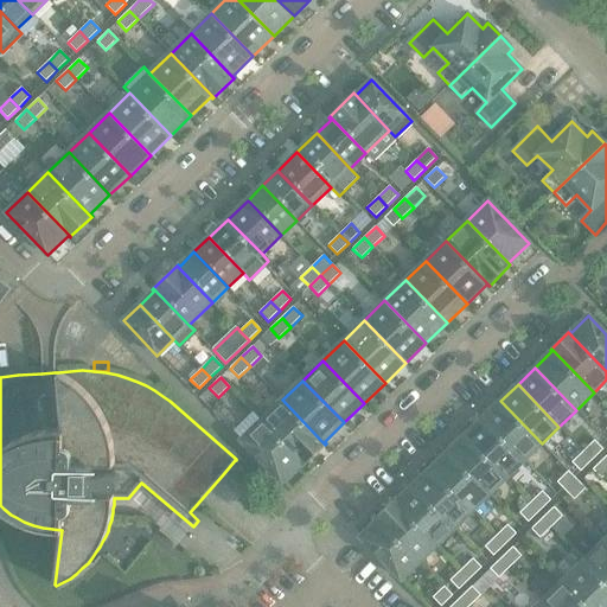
[(325,445),(282,400),(262,420),(305,464),(325,445)]
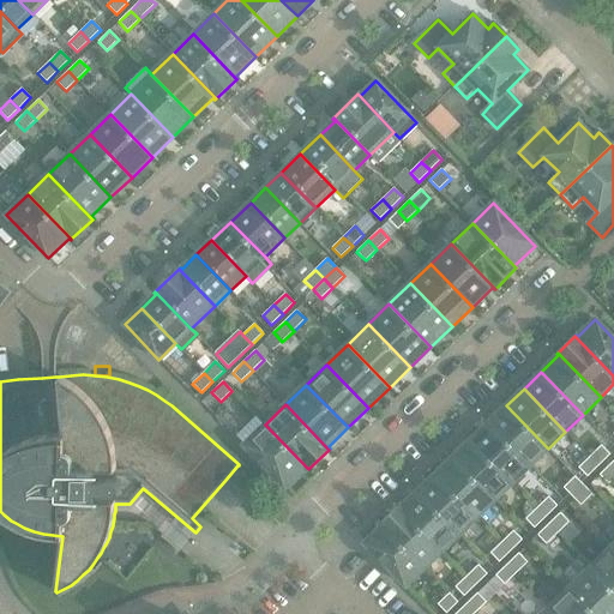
[(548,449),(506,405),(488,422),(530,465),(548,449)]
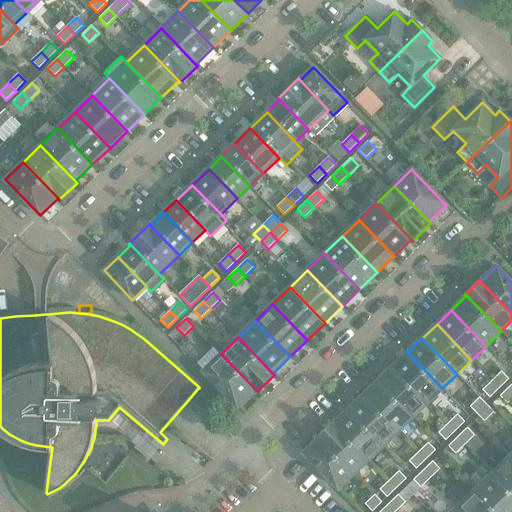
[(442,388),(407,352),(393,367),(427,403),(442,388)]
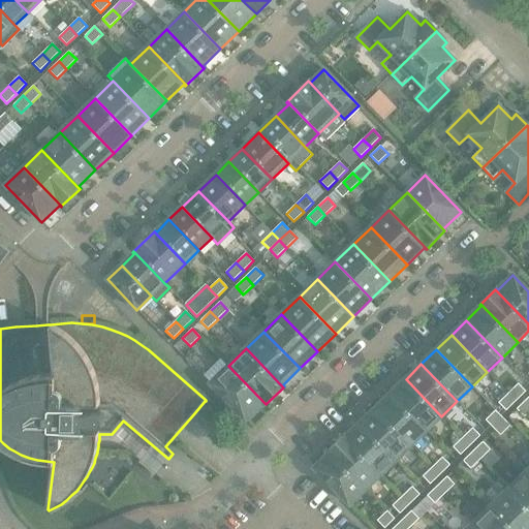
[(266,404),(228,366),(210,383),(246,421),(263,404),(265,405),(266,404)]
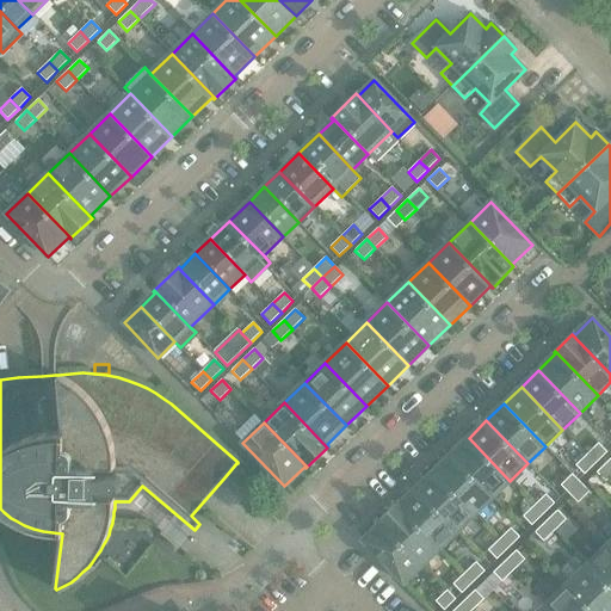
[(510,481),(469,438),(451,455),(493,498),(510,481)]
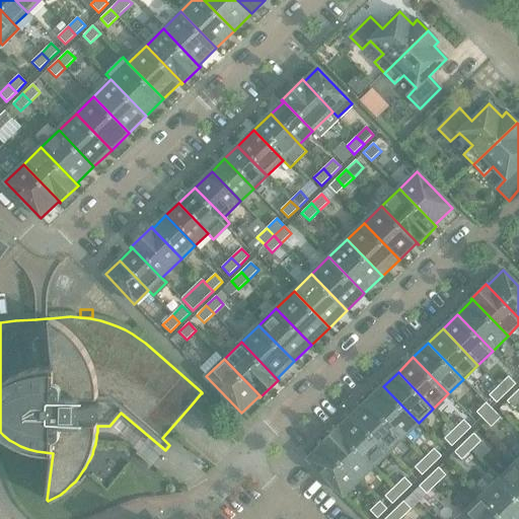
[(506,394),(516,384),(508,377),(499,386),(506,394)]
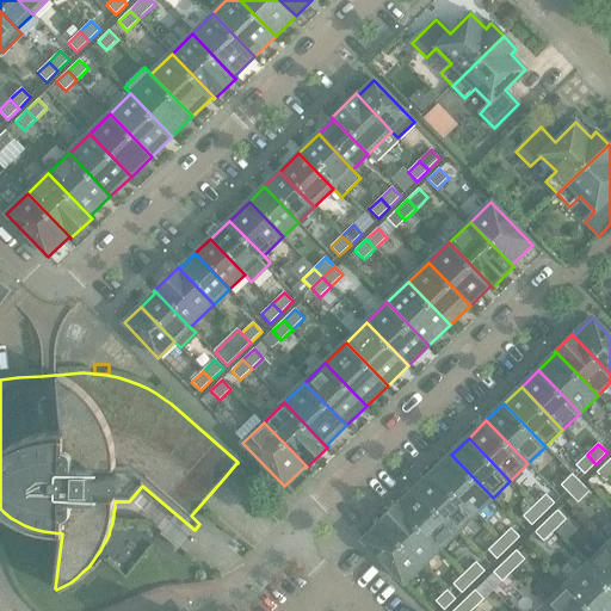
[(493,498),(451,455),(433,471),(475,514),(493,498)]
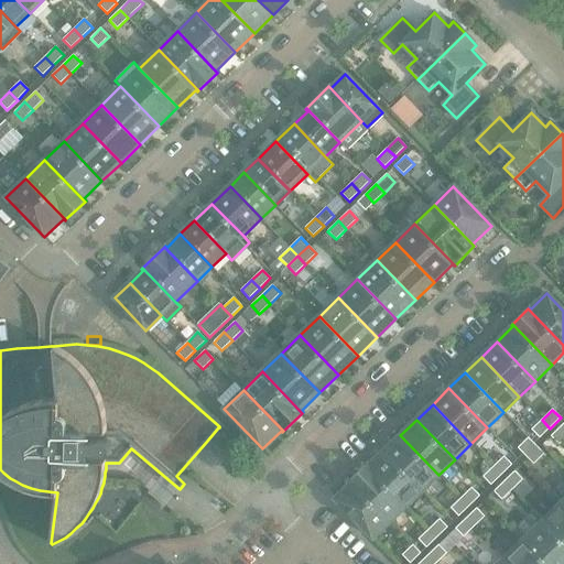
[(540,438),(550,429),(542,420),(531,430),(540,438)]
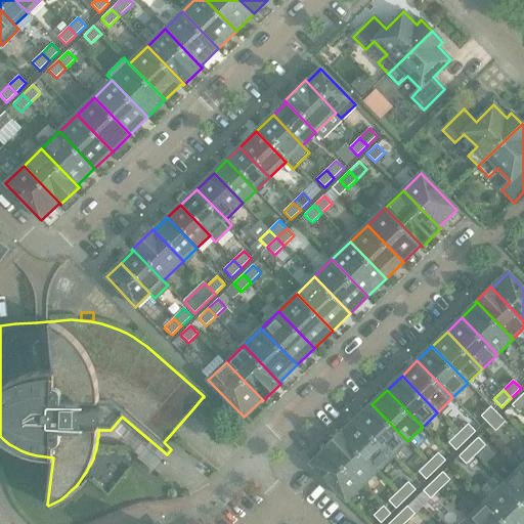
[(517,416),(523,408),(523,400),(520,397),(509,408),(517,416)]
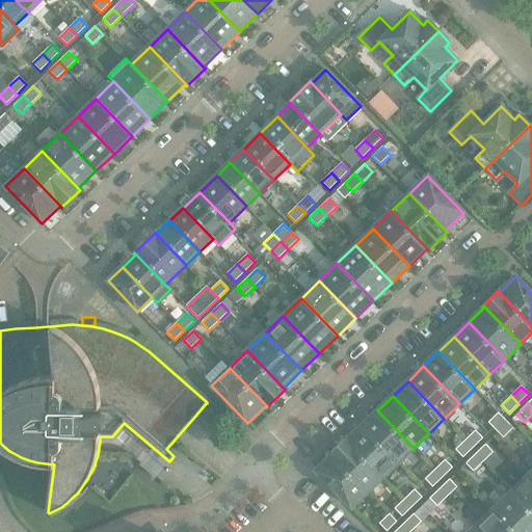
[(414,448),(377,410),(363,425),(399,462),(414,448)]
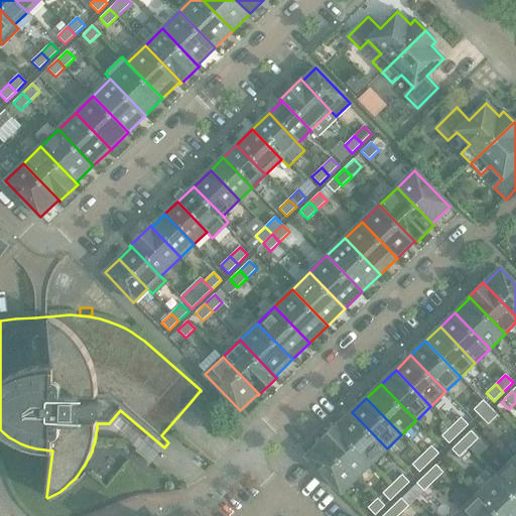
[(481,417),(491,408),(484,400),(474,410),(481,417)]
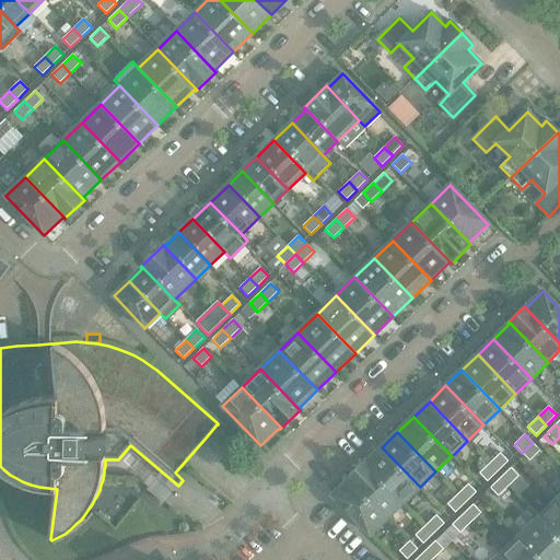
[(529,461),(540,451),(533,443),(522,453),(529,461)]
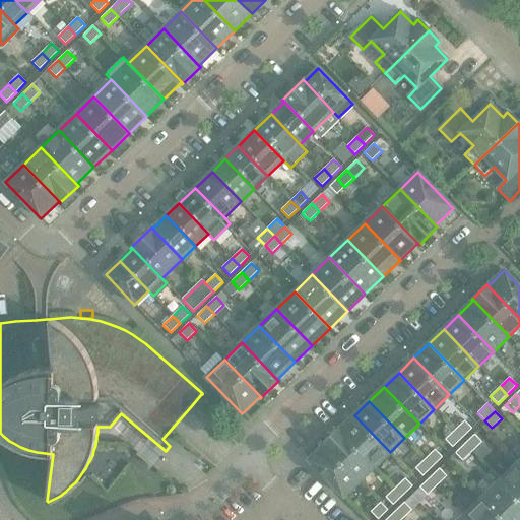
[(390,452),(354,415),(340,430),(338,428),(337,429),(375,466),(390,452)]
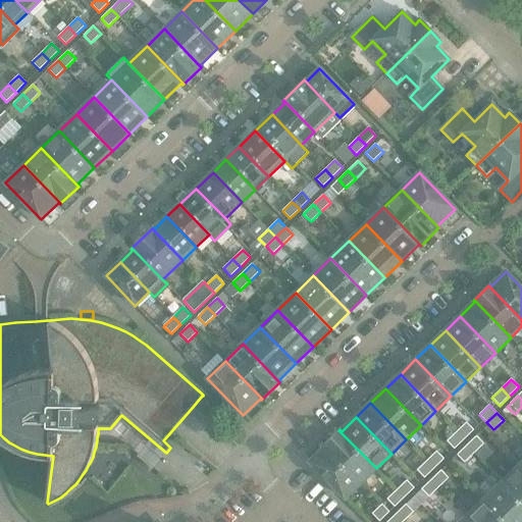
[(464,439),(474,430),(466,422),(457,432),(464,439)]
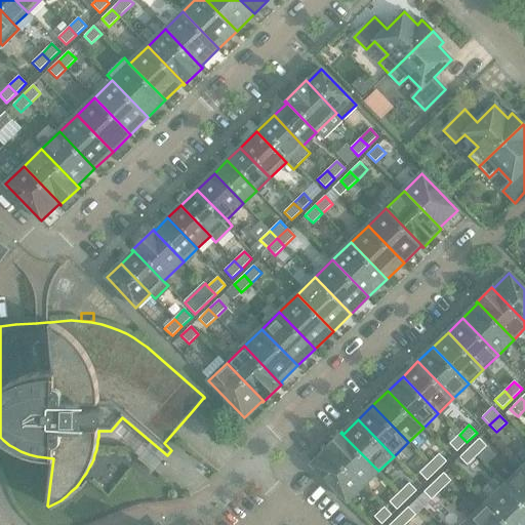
[(378,471),(340,433),(328,445),(366,483),(378,471)]
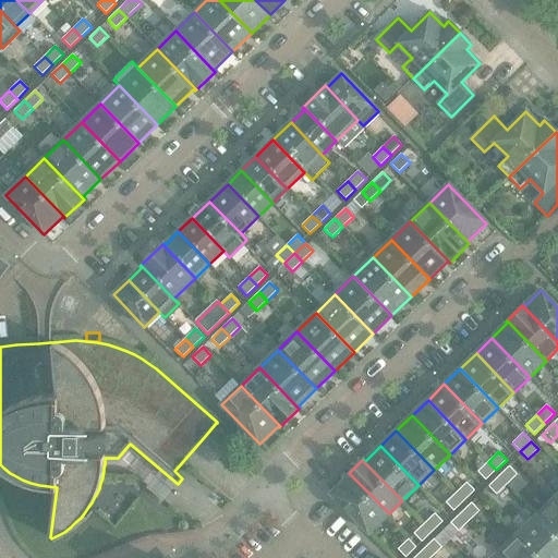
[(486,480),(496,470),(488,462),(477,472),(486,480)]
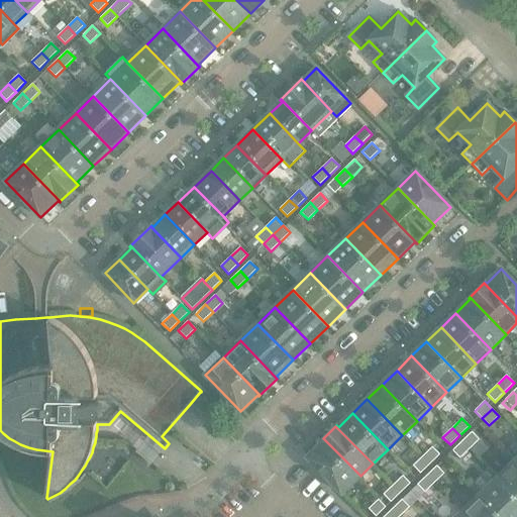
[(470,449),(480,439),(472,432),(462,441),(470,449)]
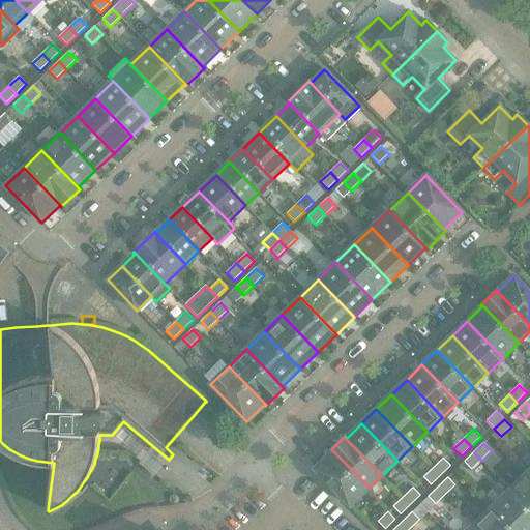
[(370,488),(331,449),(328,452),(329,454),(315,469),(351,506),(370,488)]
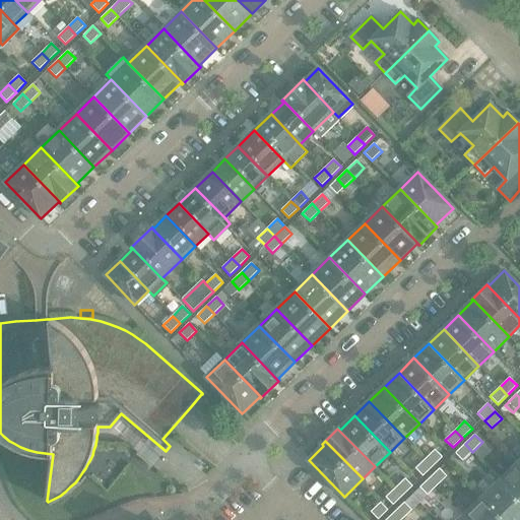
[(463,461),(472,452),(465,444),(455,453),(463,461)]
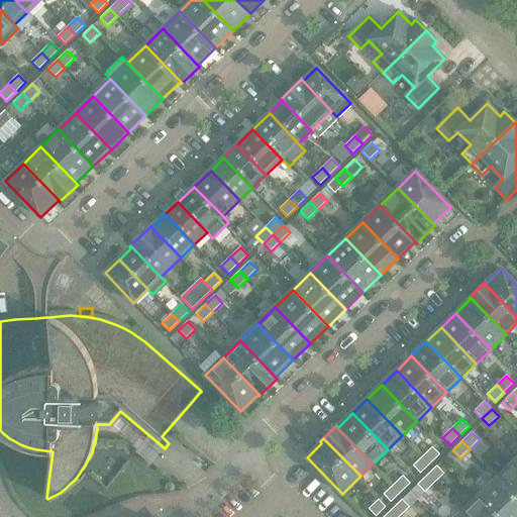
[(430,464),(440,454),(432,447),(423,456),(430,464)]
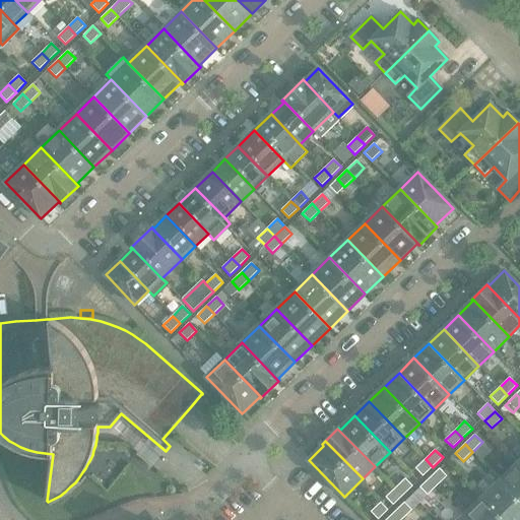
[(423,476),(433,467),(426,459),(415,468),(423,476)]
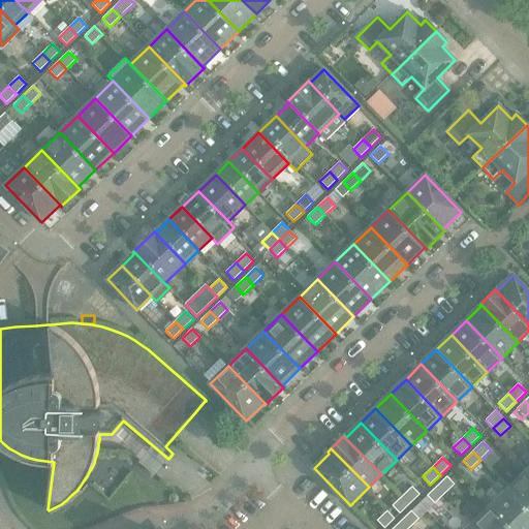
[(528,474),(526,472),(509,489),(528,508),(528,474)]
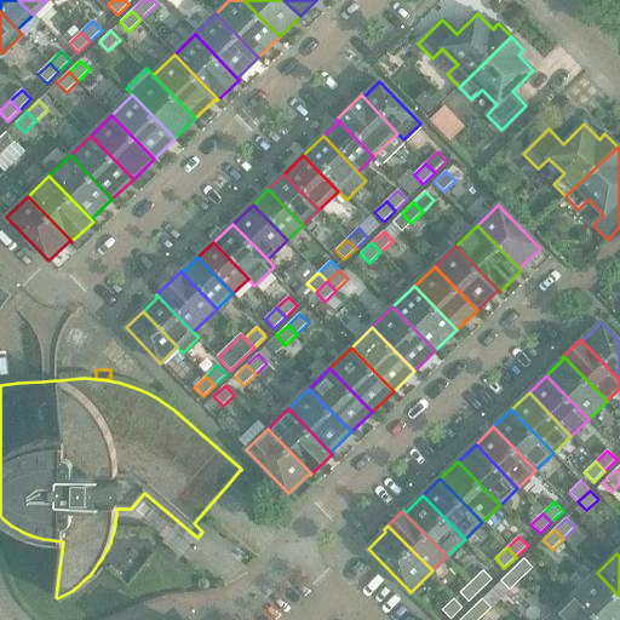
[(522,579),(533,568),(524,560),(512,570),(522,579)]
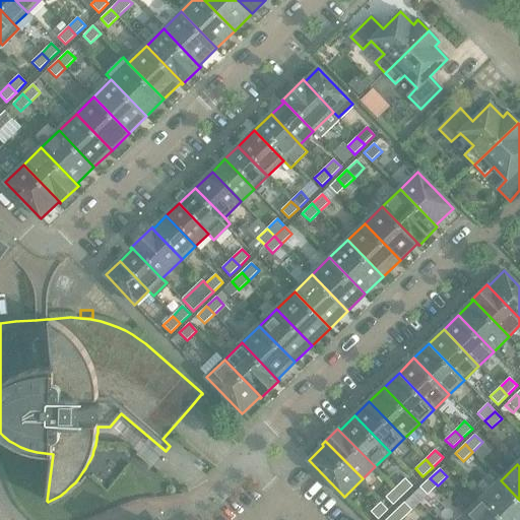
[(403,496),(412,486),(405,478),(395,488),(403,496)]
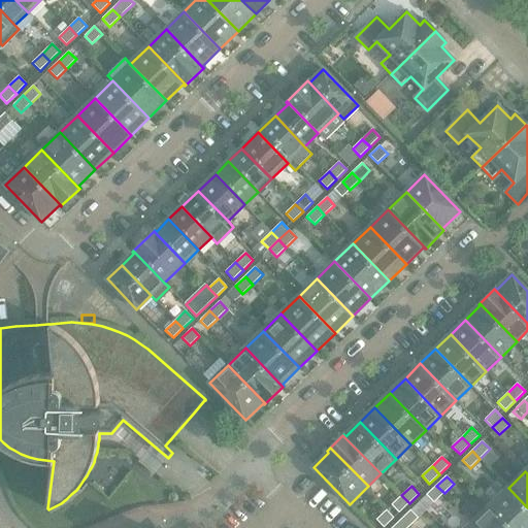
[(434,503),(444,493),(436,486),(427,495),(434,503)]
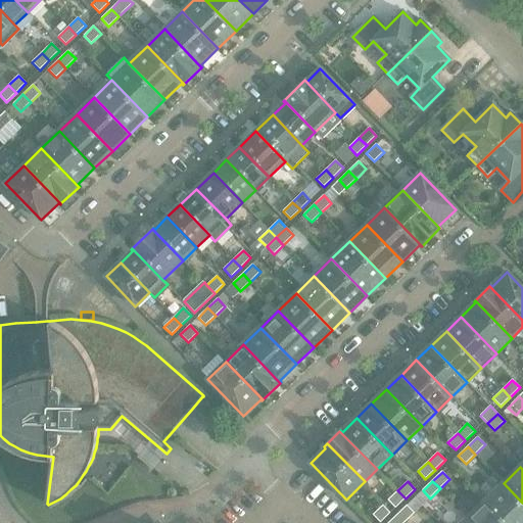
[(522,522),(522,503),(504,483),(485,501),(507,522),(522,522)]
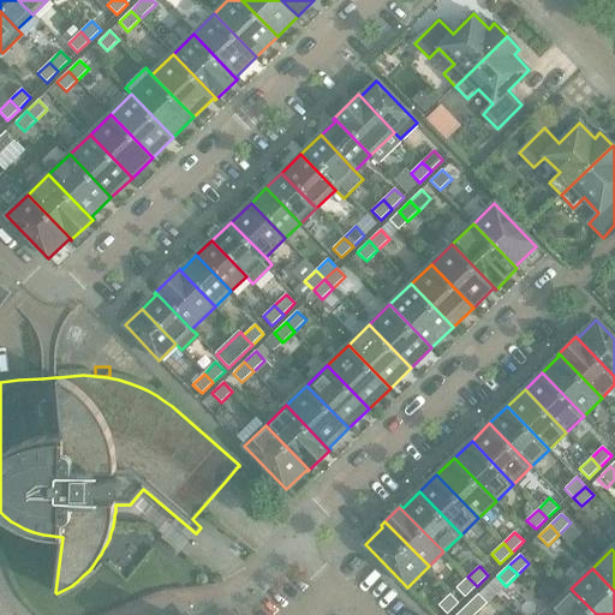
[(465,597),(477,586),(467,577),(457,589),(465,597)]
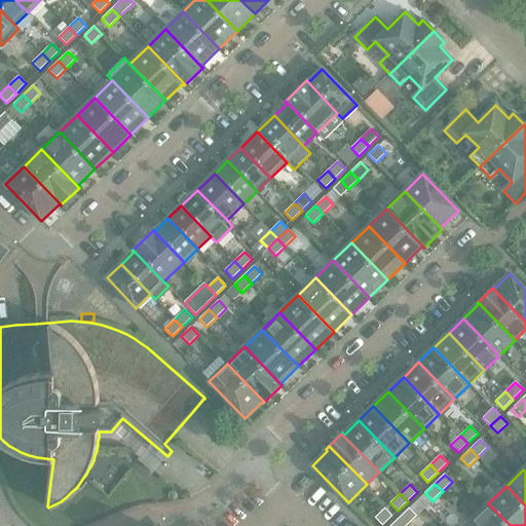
[(510,525),(488,503),(471,521),(476,525),(510,525)]
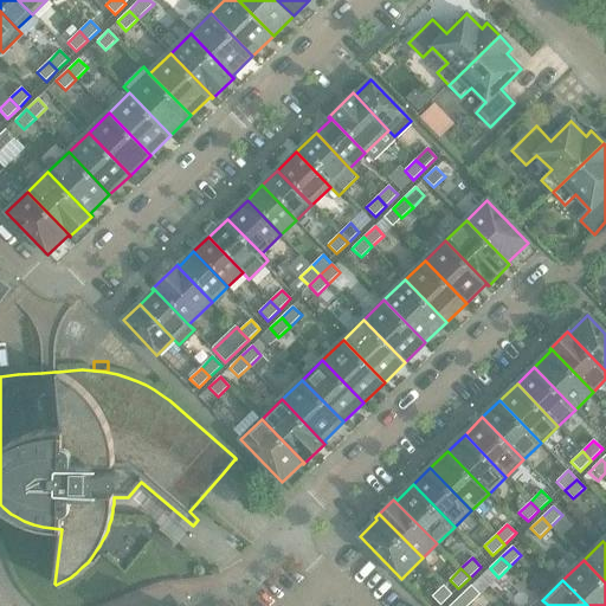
[(440,605),(452,594),(444,586),(432,597),(440,605)]
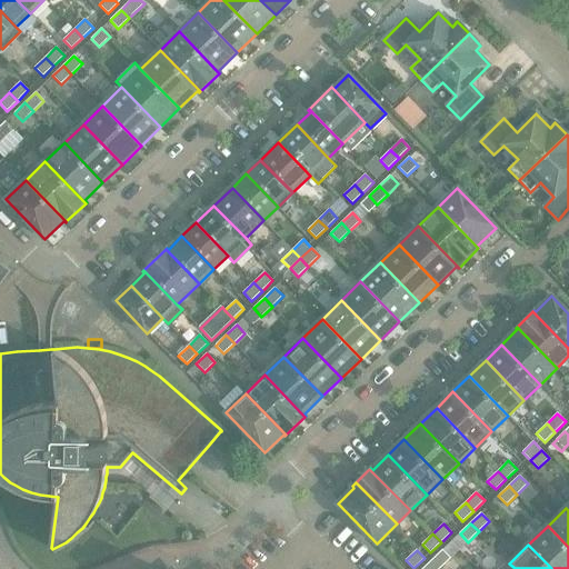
[(440,568),(451,559),(442,550),(432,560),(440,568)]
